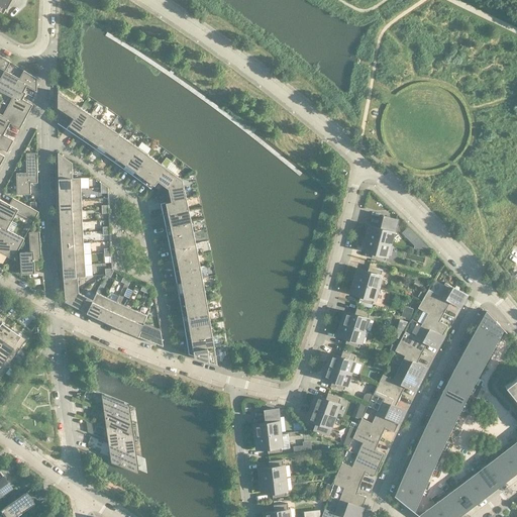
[(0,68),(4,71),(5,71),(10,62),(0,56),(0,68)]
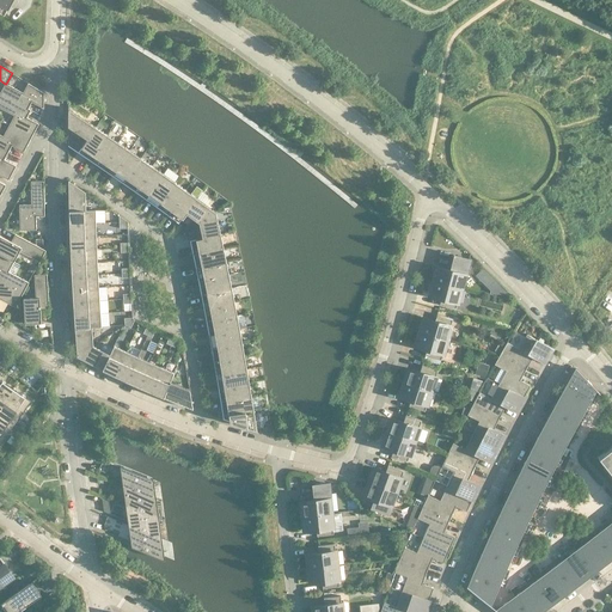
[(23,93),(6,84),(5,84),(0,93),(28,109),(31,102),(43,108),(44,93),(29,84),(23,93)]
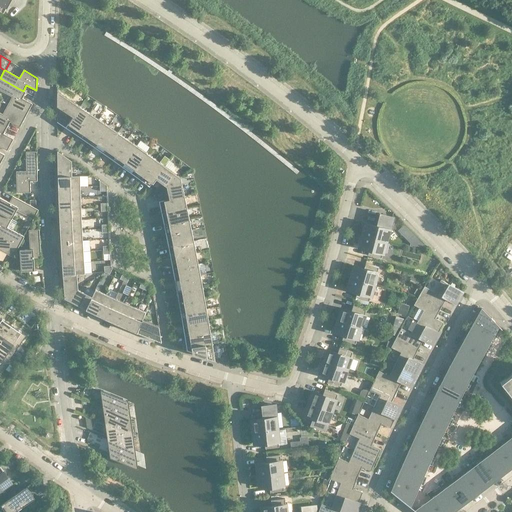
[(23,91),(0,78),(0,90),(12,96),(7,105),(26,115),(32,104),(22,98),(26,92),(23,91)]
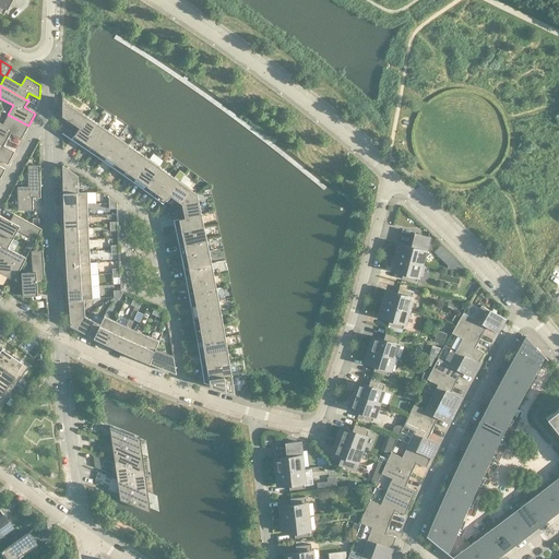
[(87,116),(62,99),(62,115),(63,117),(62,119),(62,133),(71,140),(80,127),(87,116)]
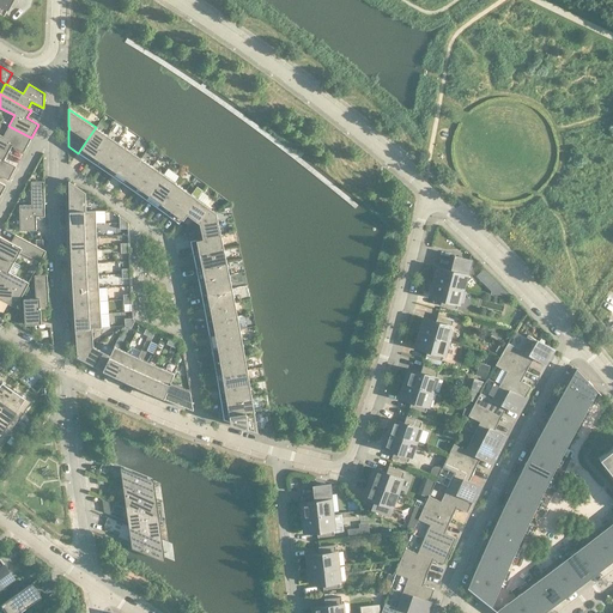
[(0,147),(8,152),(12,146),(24,152),(31,138),(8,126),(4,137),(0,134),(0,147)]
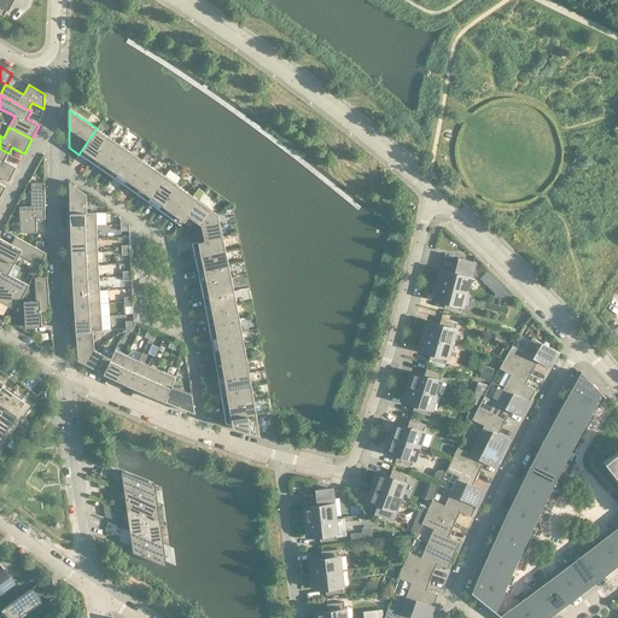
[(108,136),(97,128),(88,140),(79,155),(91,162),(108,136)]
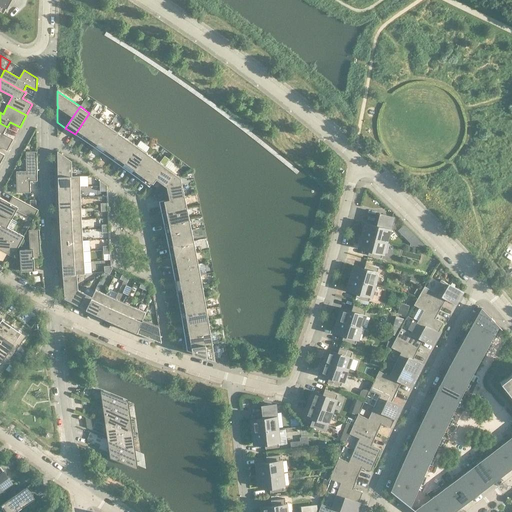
[(99,119),(89,113),(75,134),(84,141),(99,119)]
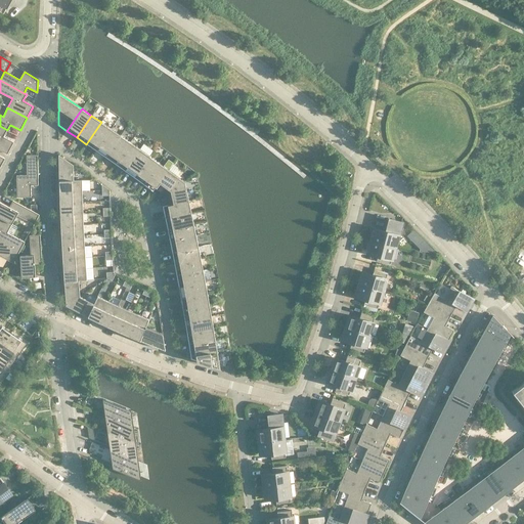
[(111,129),(101,122),(86,144),(95,150),(111,129)]
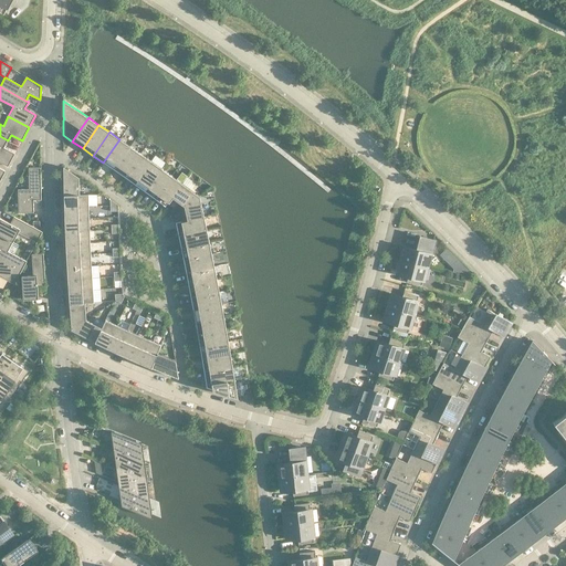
[(8,140),(0,136),(0,161),(8,166),(14,154),(3,147),(8,140)]
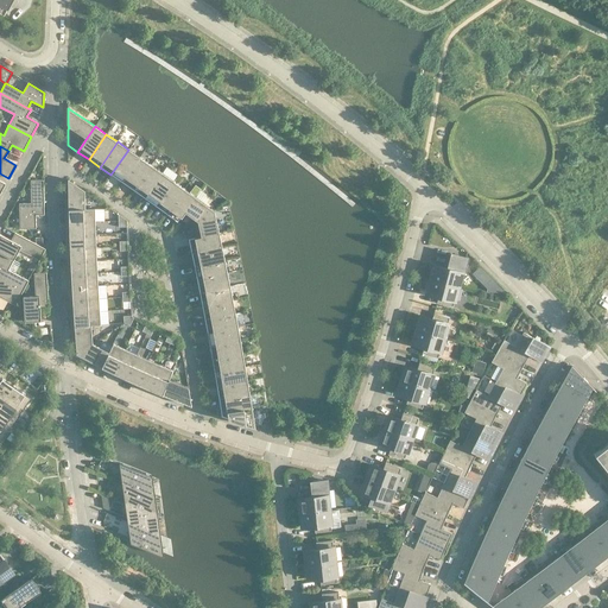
[(140,157),(128,150),(111,175),(122,183),(140,157)]
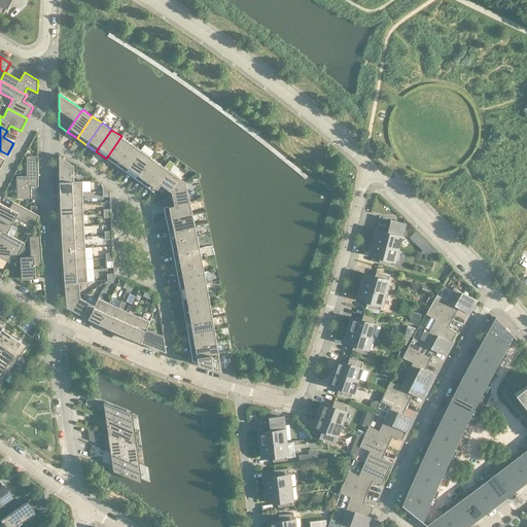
[(131,143),(121,136),(106,159),(115,165),(131,143)]
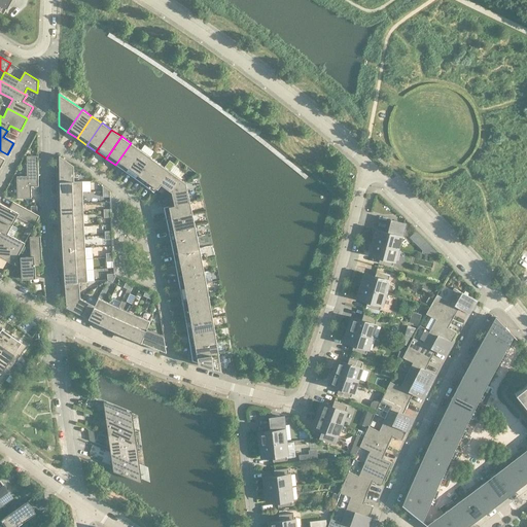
[(140,149),(131,143),(115,165),(125,172),(140,149)]
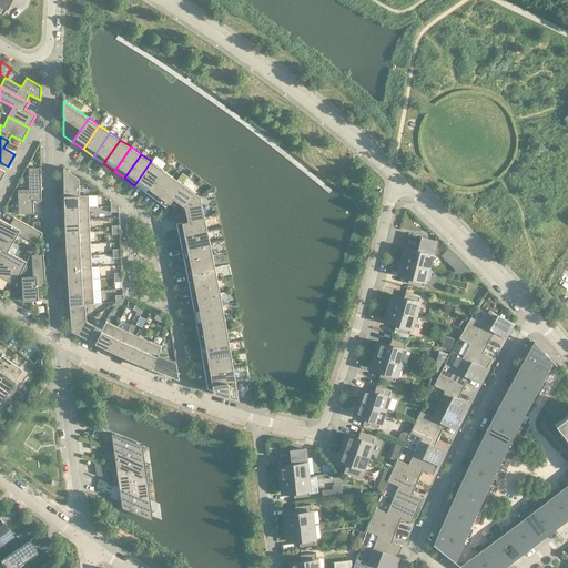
[(162,169),(151,161),(134,185),(145,192),(162,169)]
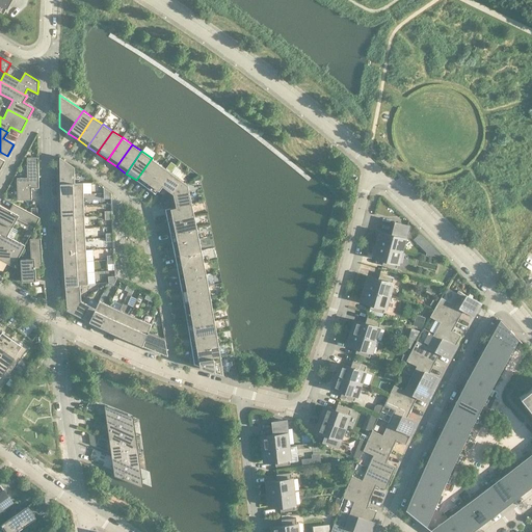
[(59,161),(59,183),(74,183),(74,167),(62,159),(59,157),(59,161)]
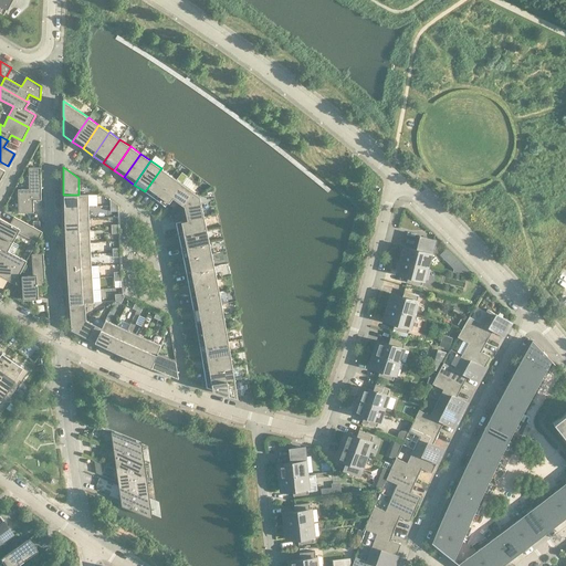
[(41,188),(40,168),(29,168),(29,189),(18,189),(18,212),(33,212),(33,200),(41,200),(41,188)]
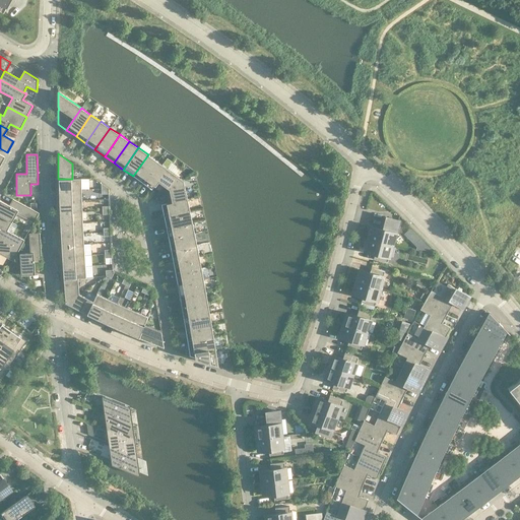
[(157,161),(148,154),(133,176),(142,183),(157,161)]
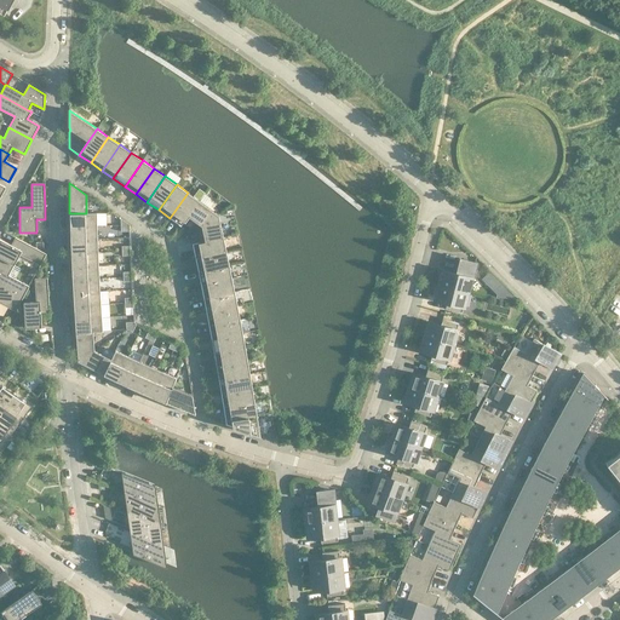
[(199,201),(188,193),(170,218),(181,227),(189,216),(188,216),(199,201)]
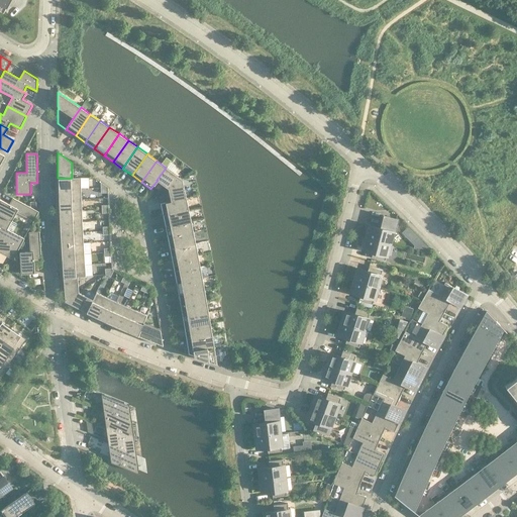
[(182,179),(166,168),(157,180),(158,180),(168,188),(182,179)]
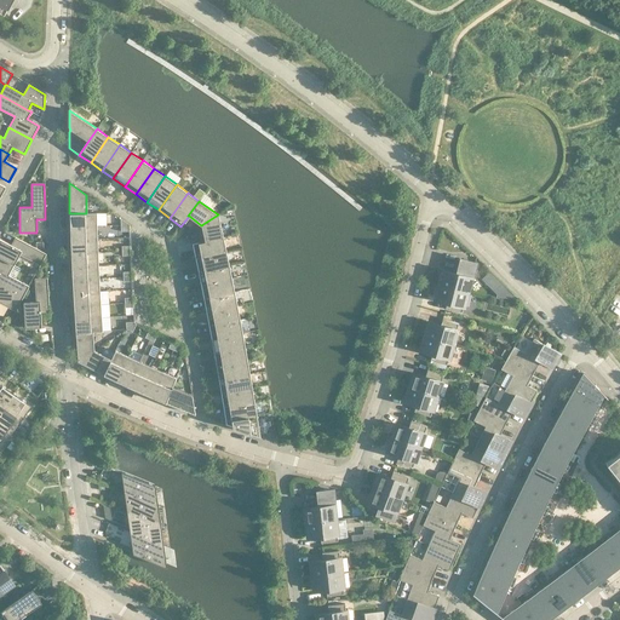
[(97,225),(96,212),(86,213),(69,213),(70,227),(97,225)]
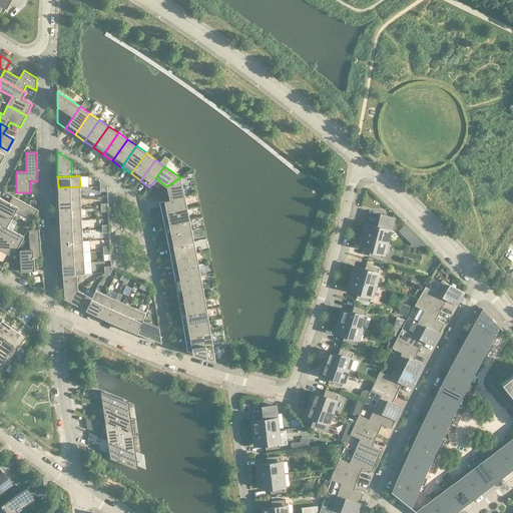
[(184,196),(180,177),(166,186),(169,199),(184,196)]
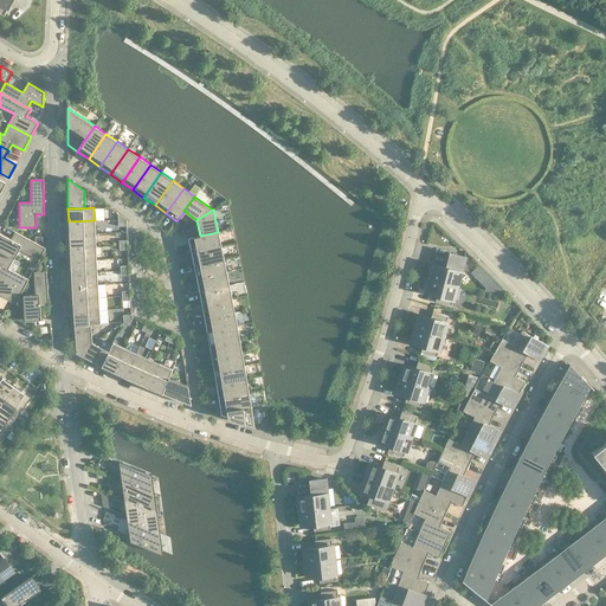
[(95,233),(95,220),(69,221),(69,234),(95,233)]
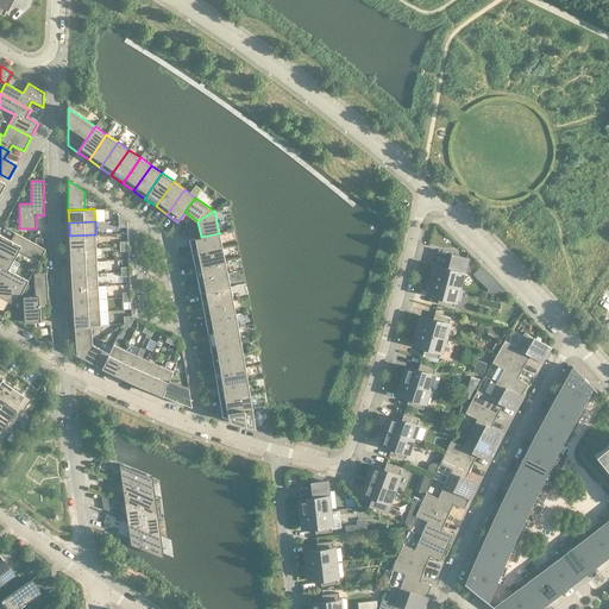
[(0,234),(0,252),(14,261),(19,250),(39,261),(45,250),(16,233),(11,240),(0,234)]
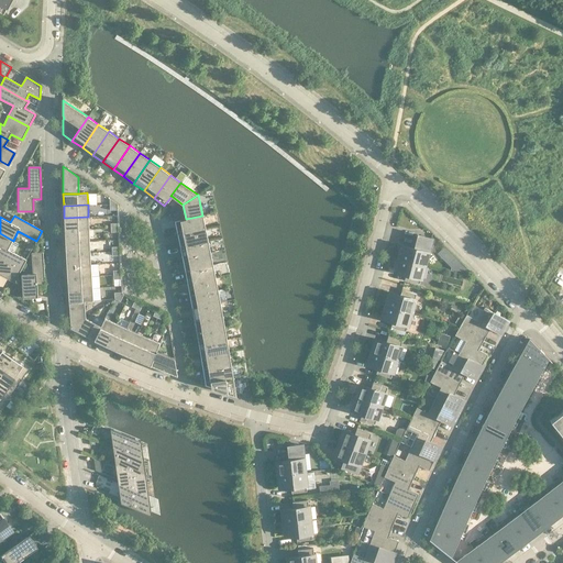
[(206,228),(202,216),(186,219),(175,221),(177,234),(206,228)]
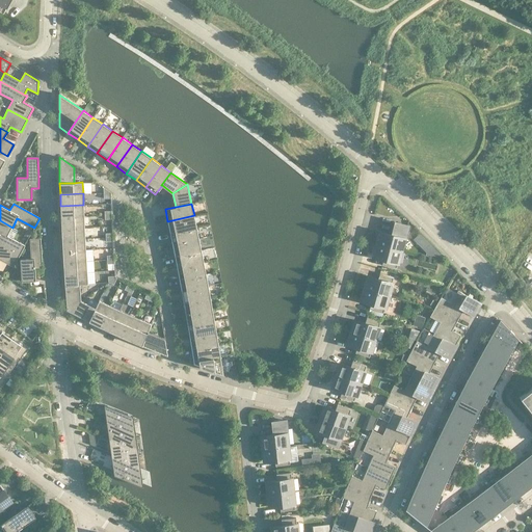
[(84,216),(83,205),(60,206),(61,217),(84,216)]
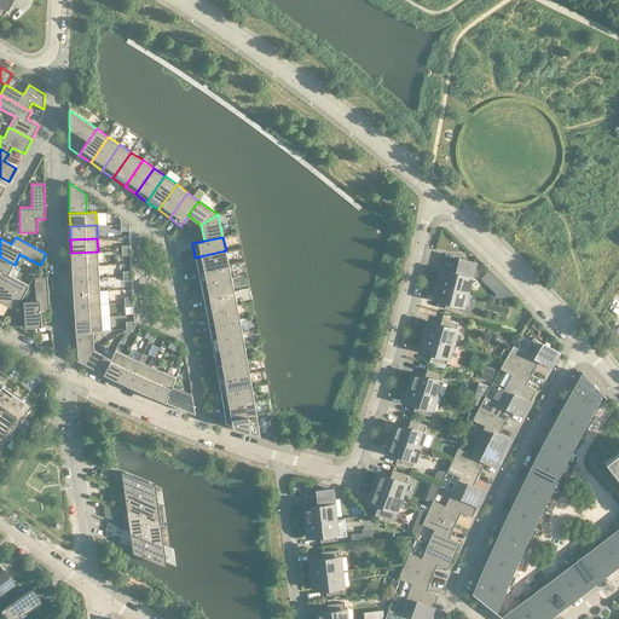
[(229,264),(226,250),(195,258),(197,271),(229,264)]
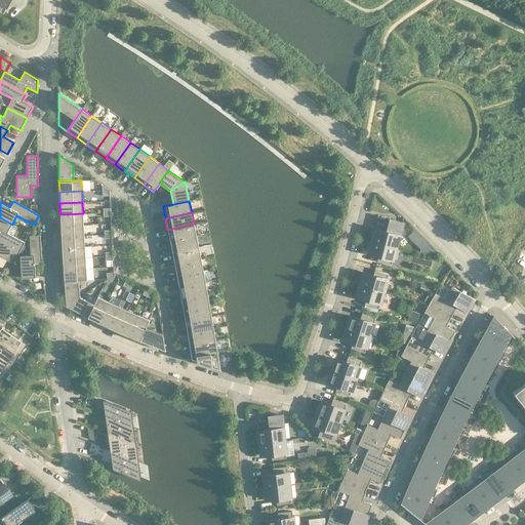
[(83,225),(83,213),(61,214),(61,226),(83,225)]
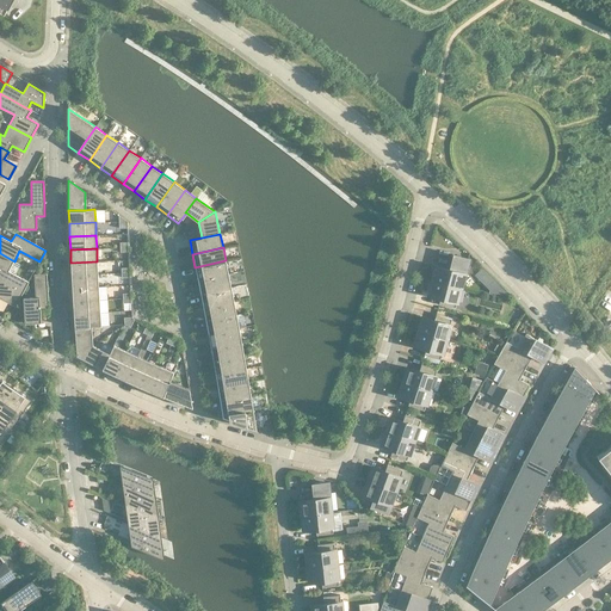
[(14,261),(0,253),(0,279),(23,292),(29,282),(8,271),(14,261)]
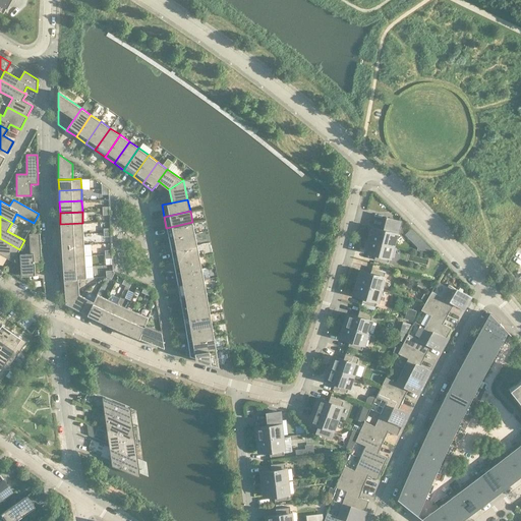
[(372,227),(369,239),(393,245),(399,221),(387,218),(384,230),(372,227)]
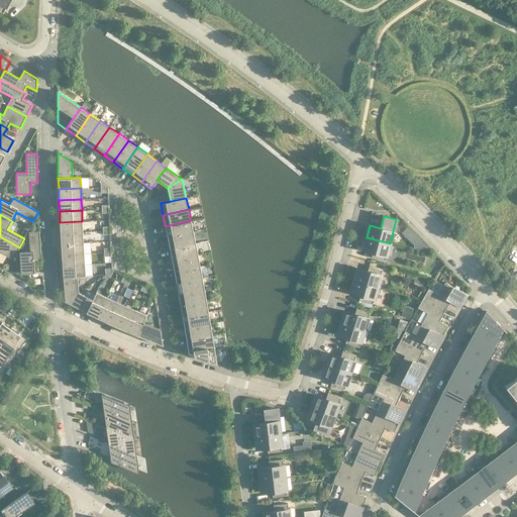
[(193,232),(191,220),(165,226),(168,237),(193,232)]
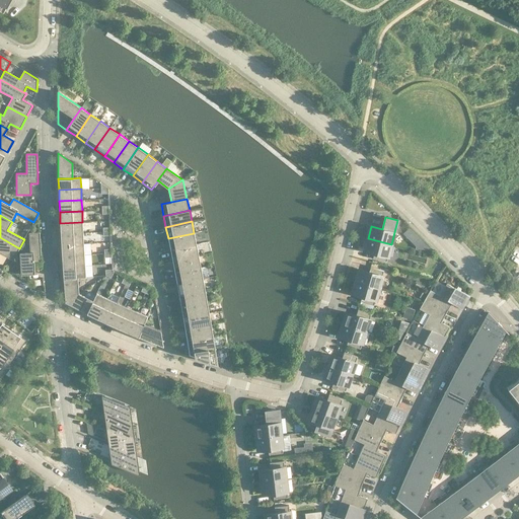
[(83,233),(82,222),(60,223),(61,234),(83,233)]
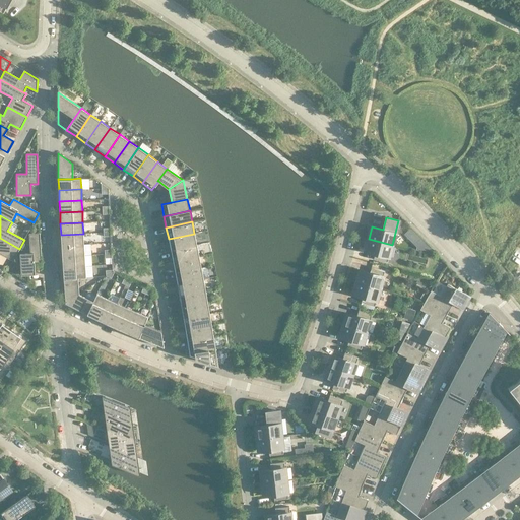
[(410,228),(404,234),(417,246),(424,240),(410,228)]
